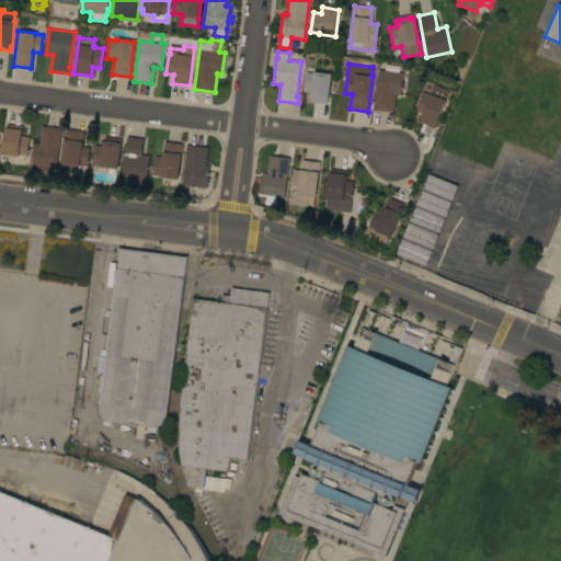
[(403,72),(400,94),(396,94),(393,112),(373,110),(373,104),(374,104),(378,69),(403,72)]
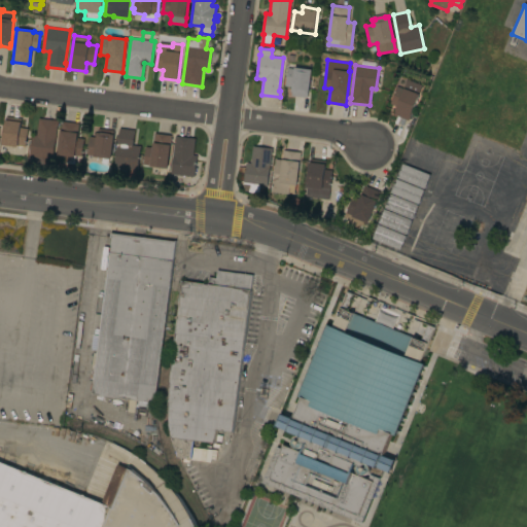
[(290,95),(291,86),(285,85),(287,67),(294,68),(294,67),(311,69),(308,94),(307,97),(290,95)]
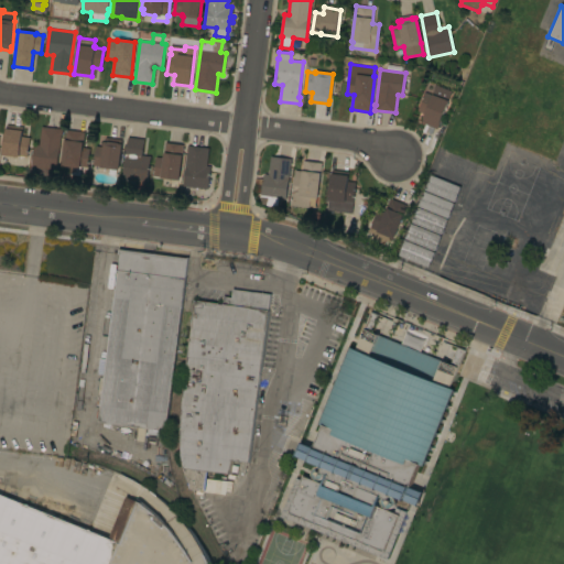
[(422,122),(425,114),(418,110),(424,91),(426,93),(429,87),(434,89),(435,85),(452,90),(437,129),(422,122)]
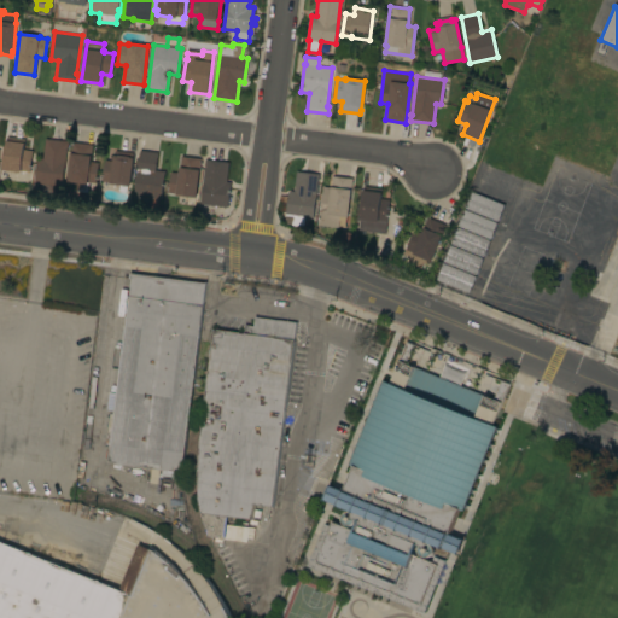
[(3,169),(6,136),(25,139),(24,149),(33,150),(30,172),(22,170),(21,172),(3,169)]
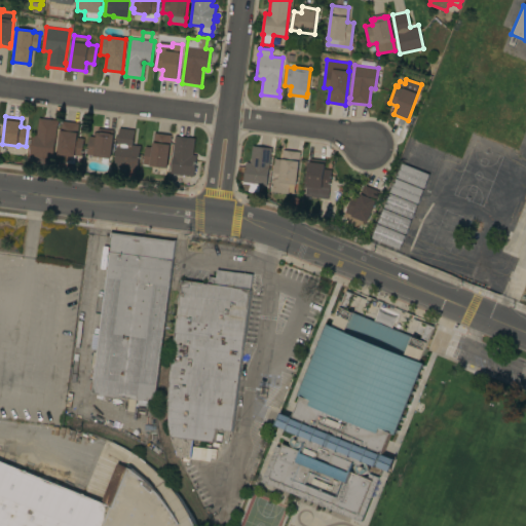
[(39,117),(59,120),(58,125),(57,125),(52,157),(47,156),(46,163),(32,162),(33,154),(30,154),(33,134),(37,135),(39,117)]
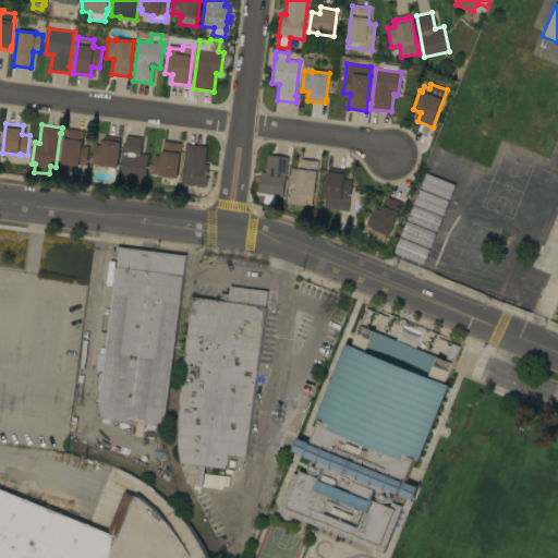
[(84,130),(82,145),(89,146),(87,165),(80,164),(79,172),(65,171),(67,164),(61,164),(65,128),(84,130)]
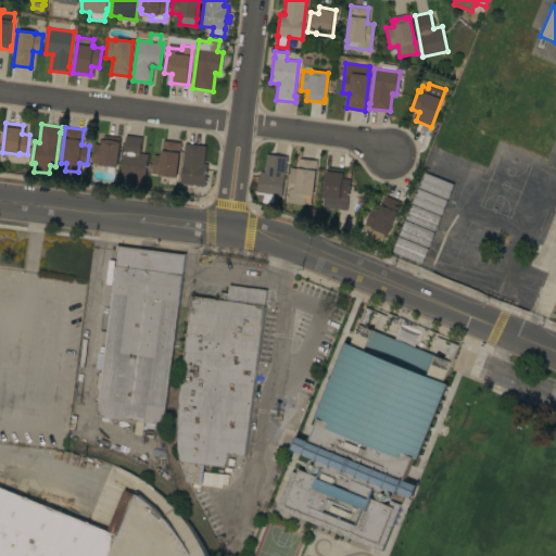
[(95,143),(102,143),(103,135),(121,137),(117,166),(99,165),(99,164),(92,163),(95,143)]
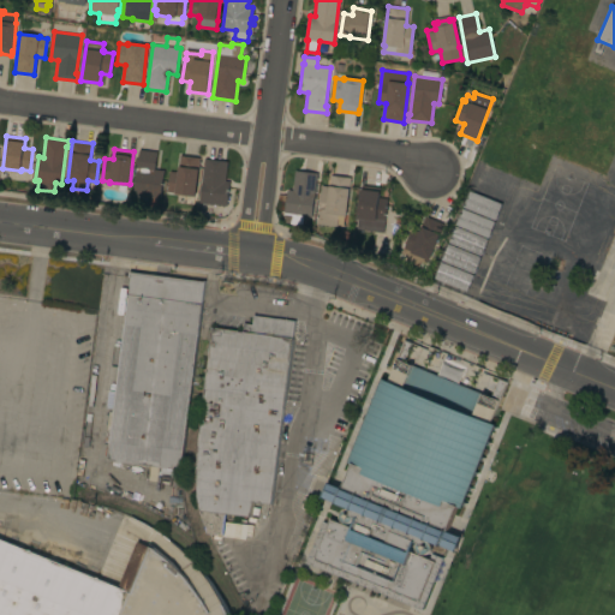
[(157,151),(155,168),(165,169),(161,198),(163,198),(162,209),(149,207),(150,196),(133,195),(139,149),(157,151)]
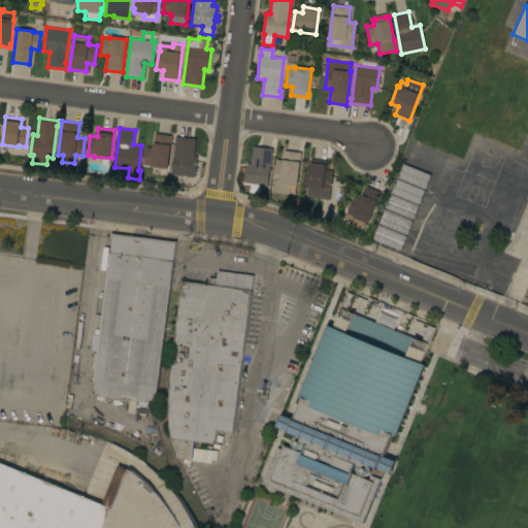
[(146,146),(153,147),(155,133),(172,135),(168,168),(151,166),(151,165),(144,164),(146,146)]
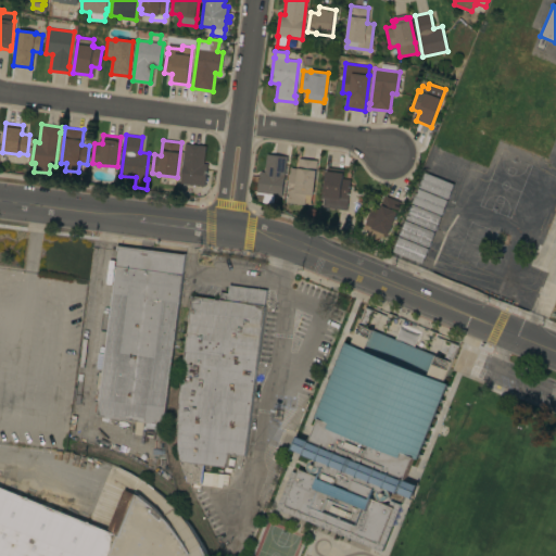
[(206,146),(204,163),(207,164),(205,186),(181,184),(185,149),(185,143),(206,146)]
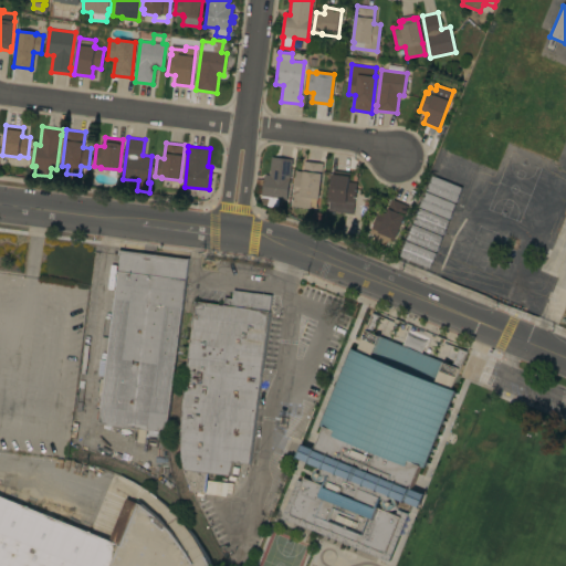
[(264,174),(270,175),(272,157),(293,159),(292,165),(291,165),(286,200),(280,199),(279,209),(268,206),(269,198),(262,197),(264,174)]
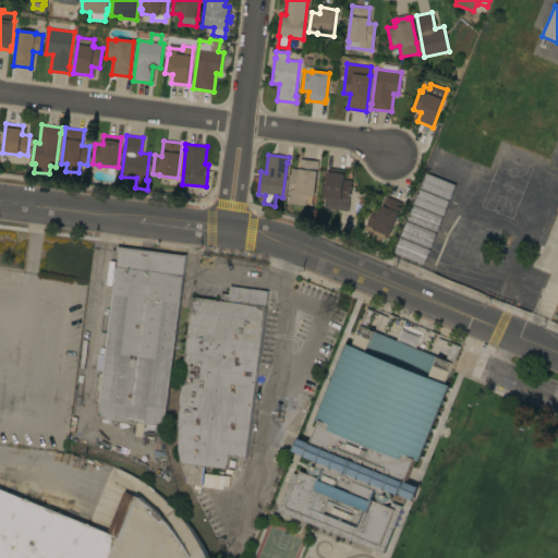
[(318,160),(314,196),(313,195),(312,205),(305,204),(305,205),(287,203),(288,190),(289,190),(291,168),(300,169),(301,158),(318,160)]
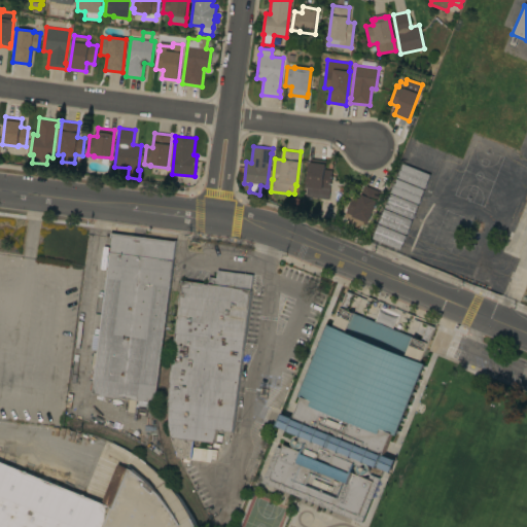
[(328,199),(305,196),(310,159),(325,160),(324,169),(331,169),(328,199)]
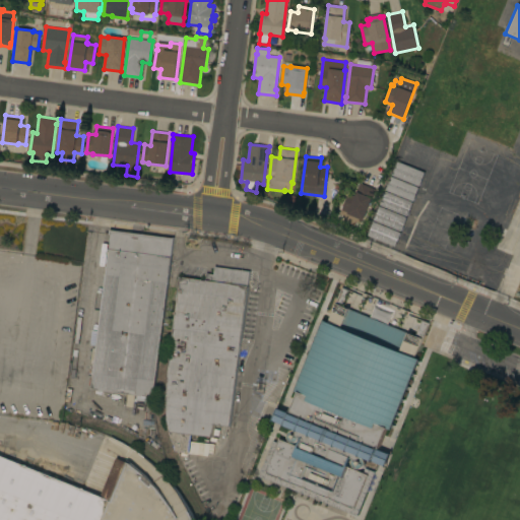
[(417,186),(423,172),(395,161),(390,175),(417,186)]
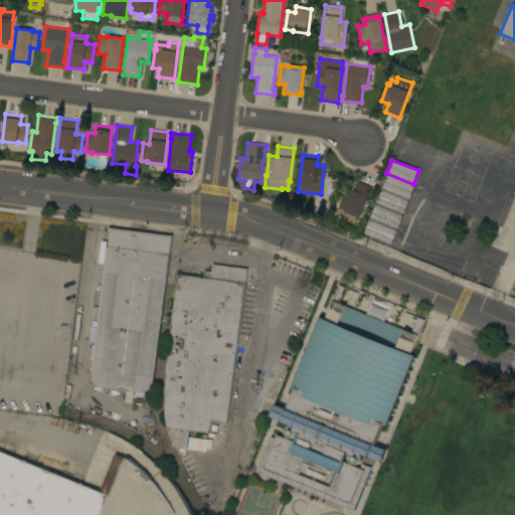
[(344,191),(351,193),(352,189),(353,189),(356,180),(371,186),(359,217),(358,217),(357,220),(352,218),(351,223),(340,219),(341,213),(337,212),(344,191)]
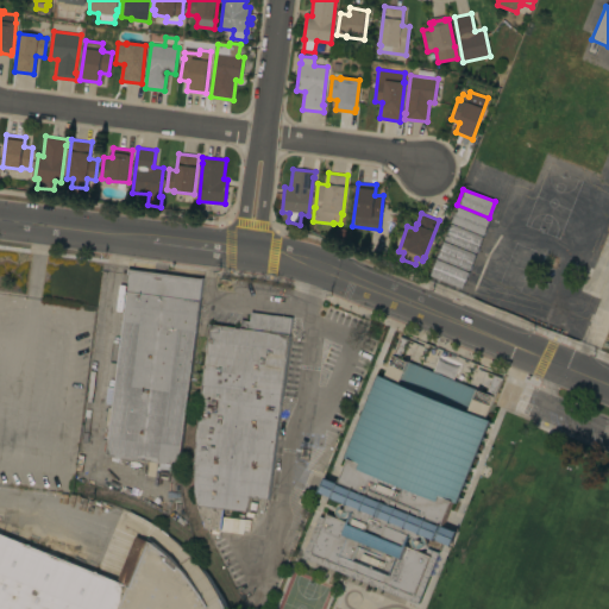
[(449,223),(482,236),(475,253),(441,240),(449,223)]
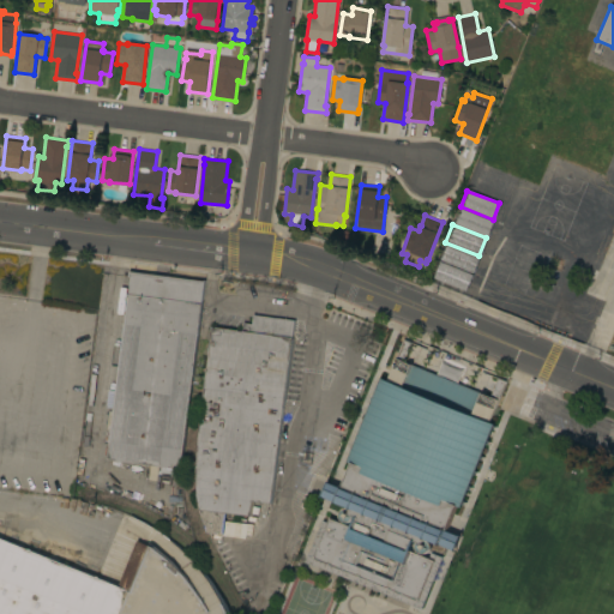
[(445,242),(479,256),(471,274),(438,260),(445,242)]
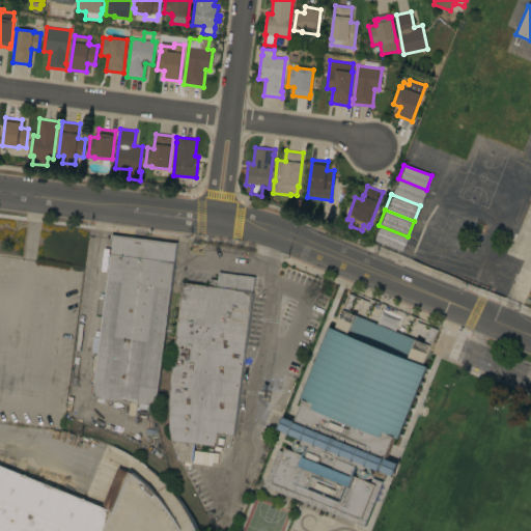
[(379,225),(408,236),(400,252),(372,241),(379,225)]
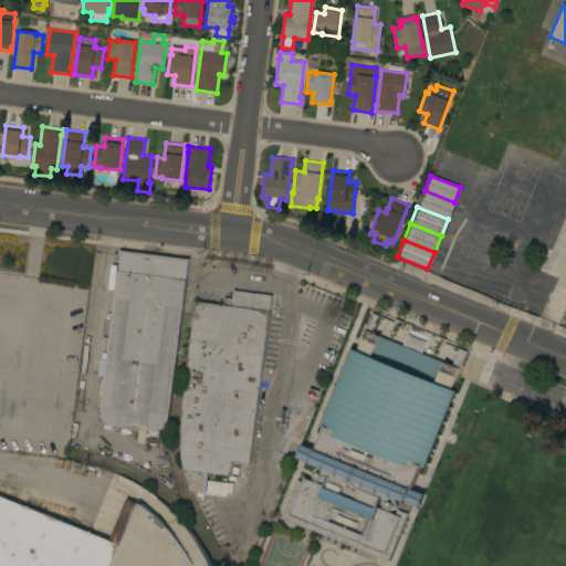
[(121,255),(117,255),(118,249),(189,259),(166,432),(98,423),(121,255)]
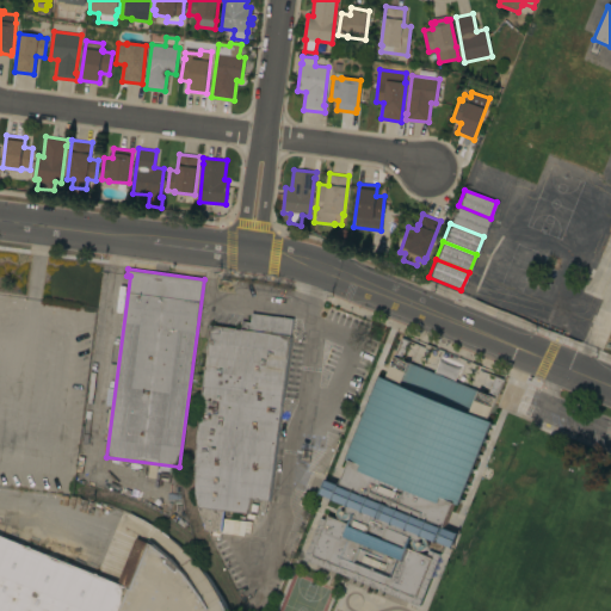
[(288,318),(250,314),(248,322),(240,321),(239,329),(208,326),(190,506),(213,508),(211,518),(204,518),(203,530),(220,531),(222,510),(247,512),(248,498),(270,500),(288,318)]
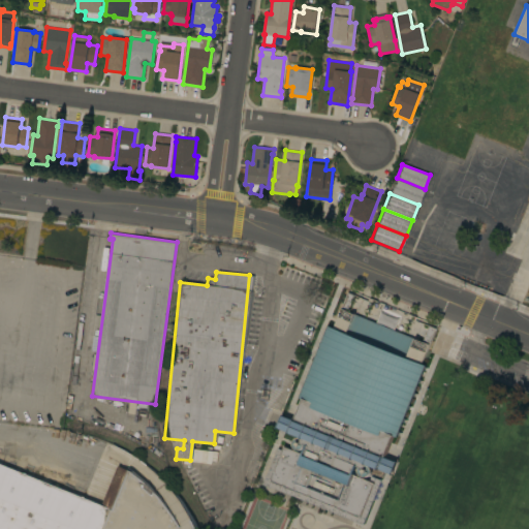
[(400,435),(422,363),(408,359),(412,345),(417,346),(414,355),(422,358),(427,341),(356,320),(359,314),(339,308),(333,328),(323,324),(299,405),(400,435)]
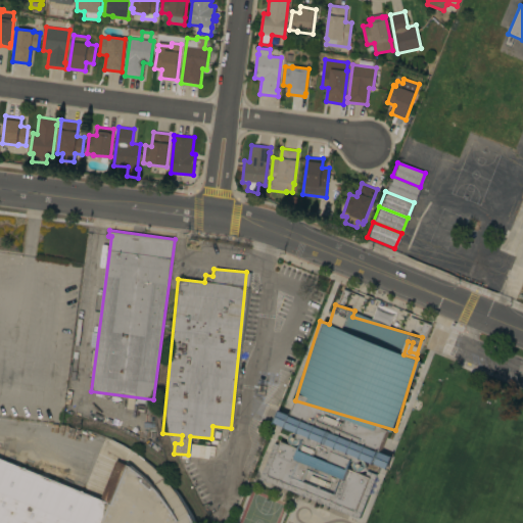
[(259,475),(353,510),(354,510),(355,504),(340,503),(333,490),(336,484),(336,480),(346,478),(345,491),(348,492),(349,460),(341,460),(339,465),(285,443),(272,442),(259,475)]
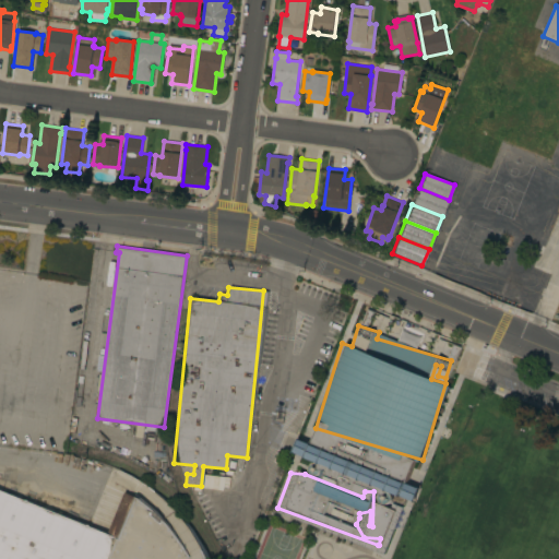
[(0,558),(0,488),(108,533),(125,491),(139,498),(155,510),(171,526),(182,543),(191,556),(203,548),(209,558),(0,558)]
